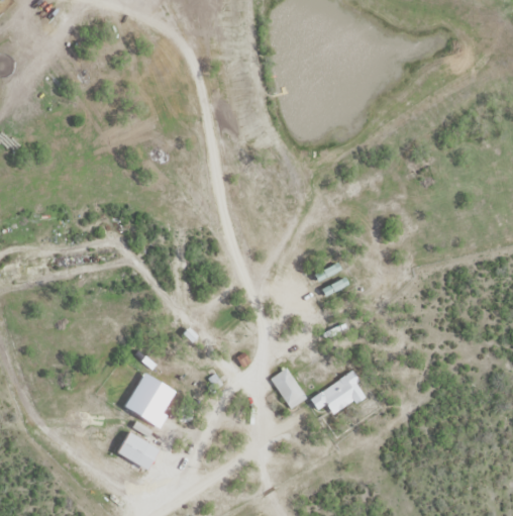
[(317,282),(314,276),(338,263),(341,269),(317,282)]
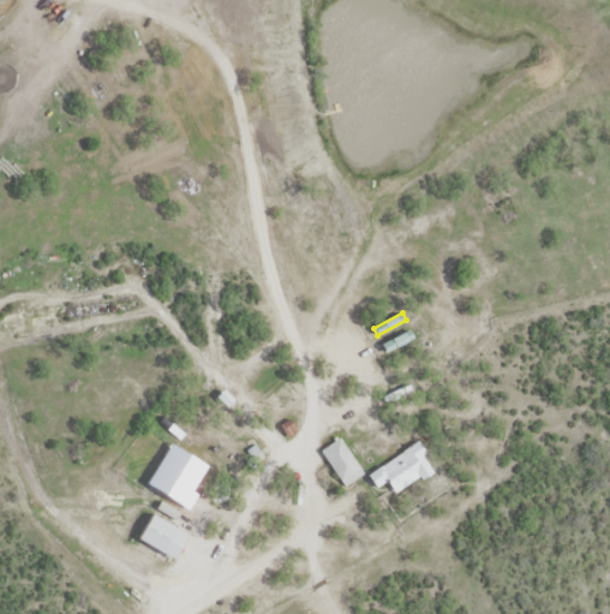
[(388,352),(383,344),(410,329),(414,338),(388,352)]
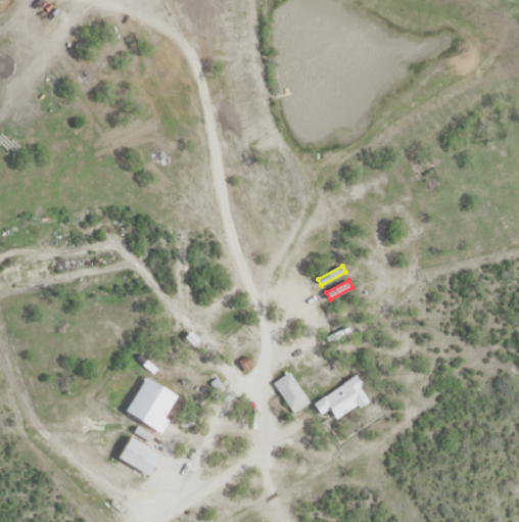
[(190,330),(199,338),(192,345),(184,337),(190,330)]
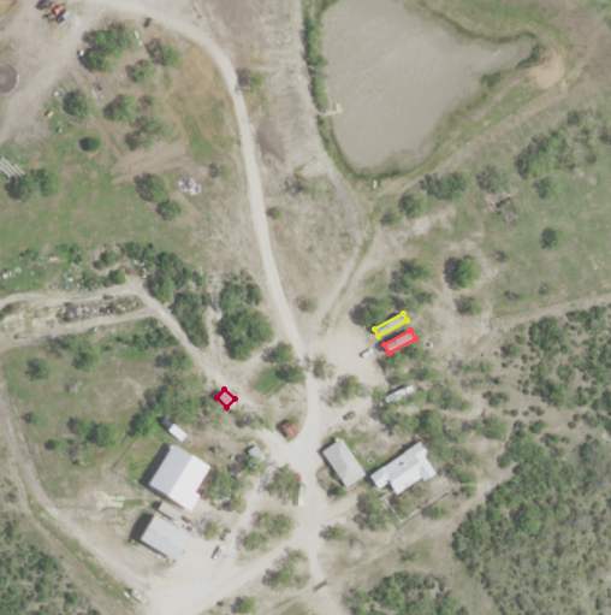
[(292,418),(301,429),(291,436),(283,425),(292,418)]
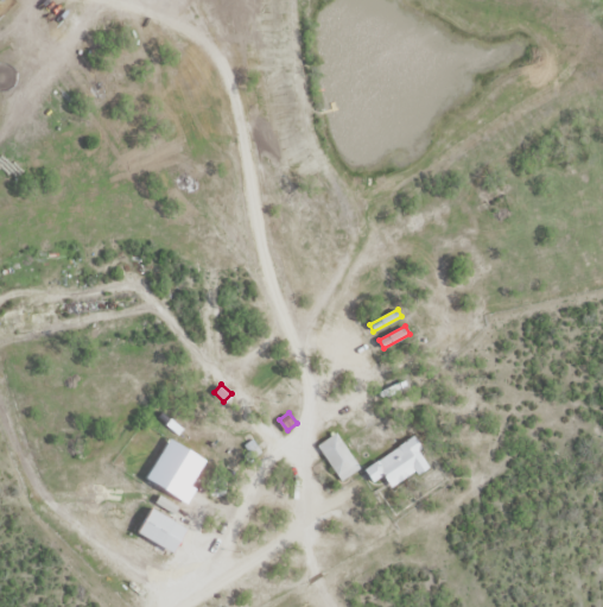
[(343,480),(318,444),(337,431),(362,468),(343,480)]
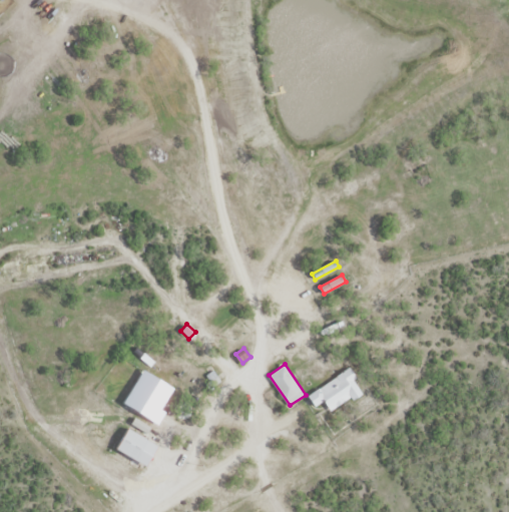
[(310,394),(351,367),(358,378),(355,380),(363,392),(334,411),(326,399),(317,405),(310,394)]
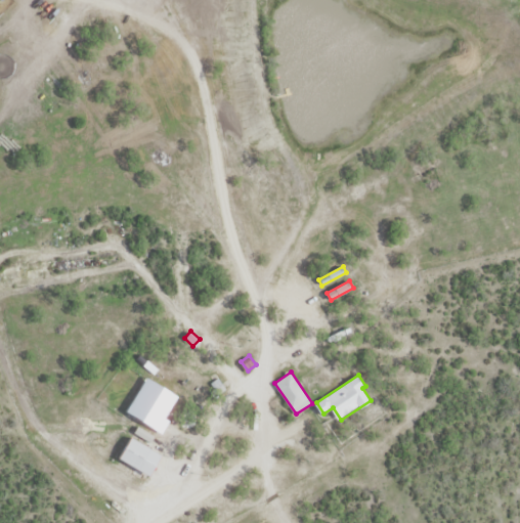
[(220,378),(226,387),(219,392),(213,382),(220,378)]
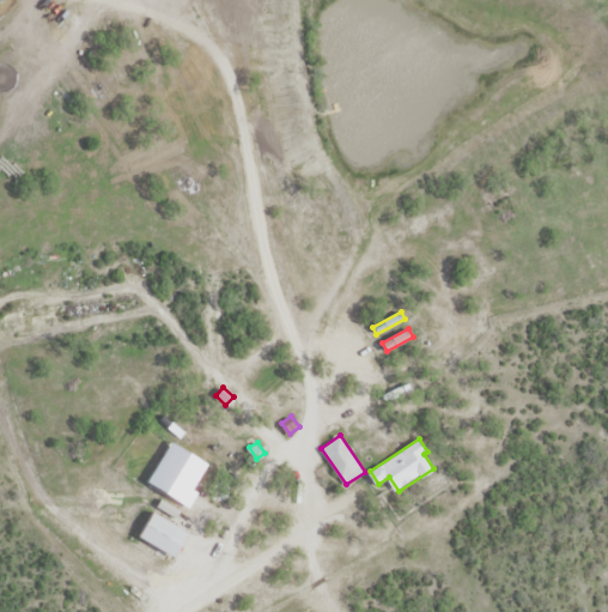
[(180,447),(198,458),(174,497),(156,488),(180,447)]
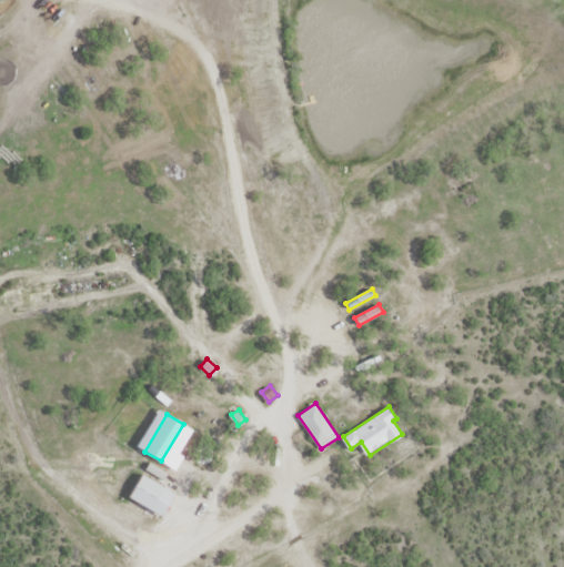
[(140,473),(173,492),(160,515),(127,497),(140,473)]
